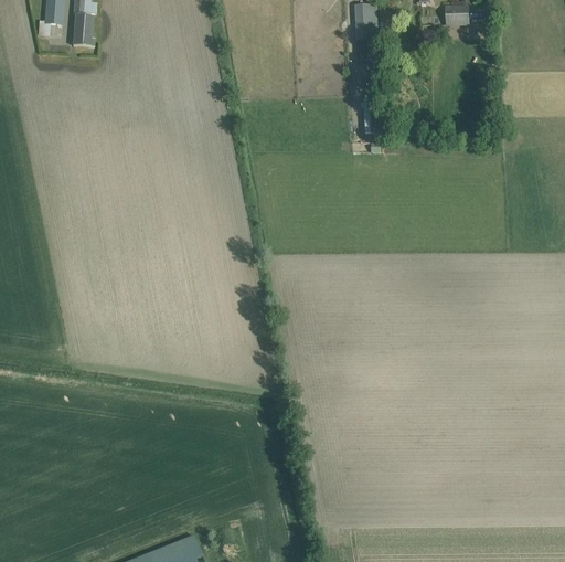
[(46,0),(45,10),(41,9),(39,33),(49,34),(50,22),(62,23),(64,0),(46,0)]
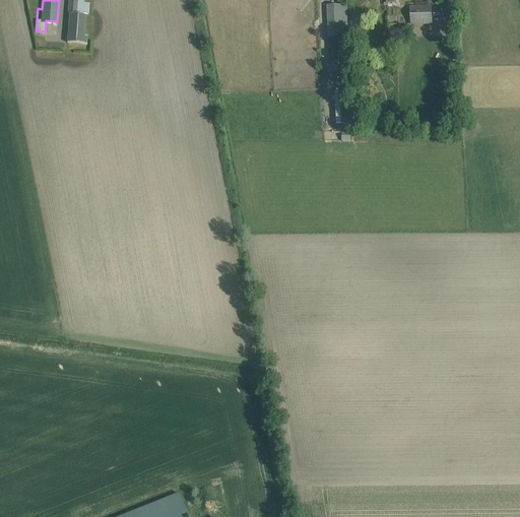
[(69,0),(68,11),(70,11),(68,41),(87,42),(87,34),(84,34),(86,12),(88,12),(88,7),(89,7),(90,2),(89,2),(89,0),(69,0)]
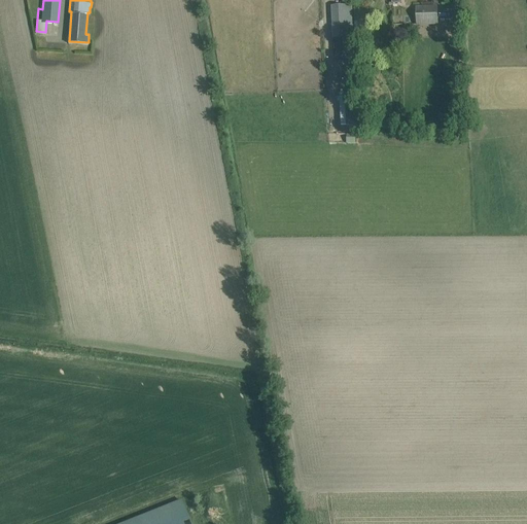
[(352,3),(345,4),(332,4),(334,35),(353,35),(352,3)]
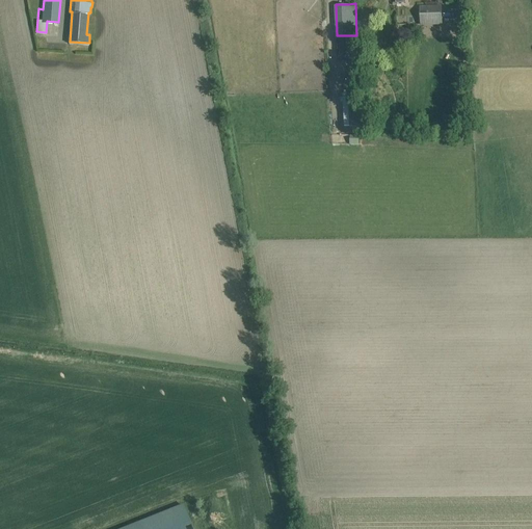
[(420,24),(442,23),(442,3),(420,4),(420,24)]
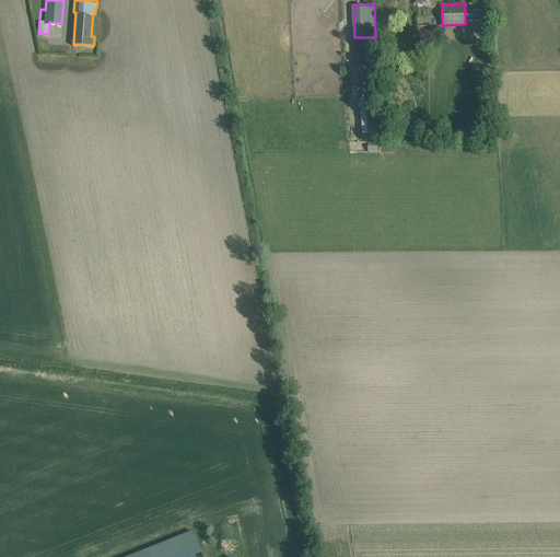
[(360,116),(360,130),(371,129),(371,115),(360,116)]
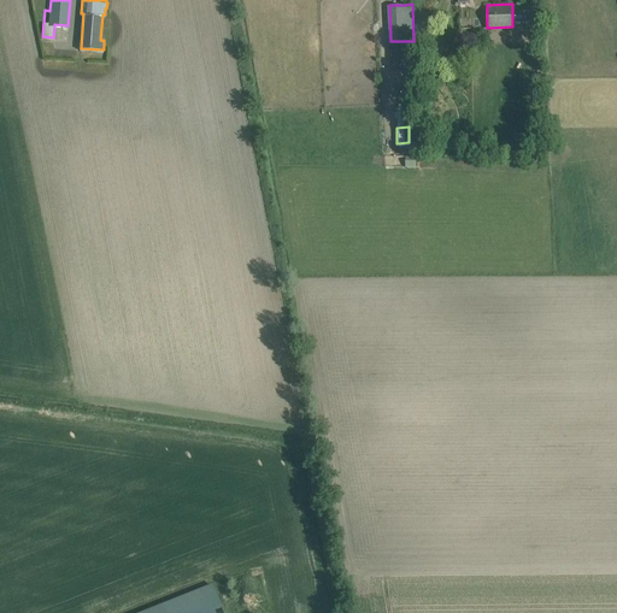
[(223,612),(211,583),(135,612),(223,612)]
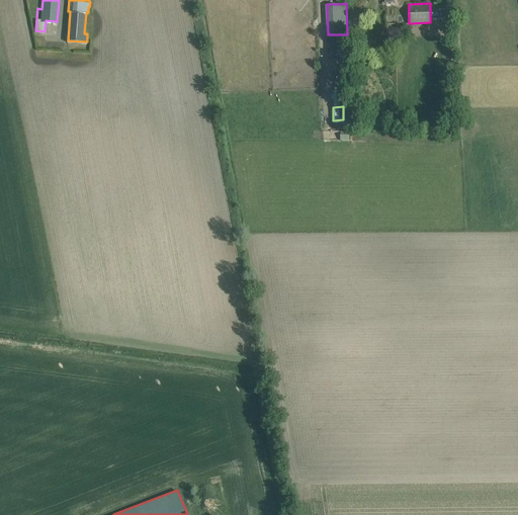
All buildings are outlined.
